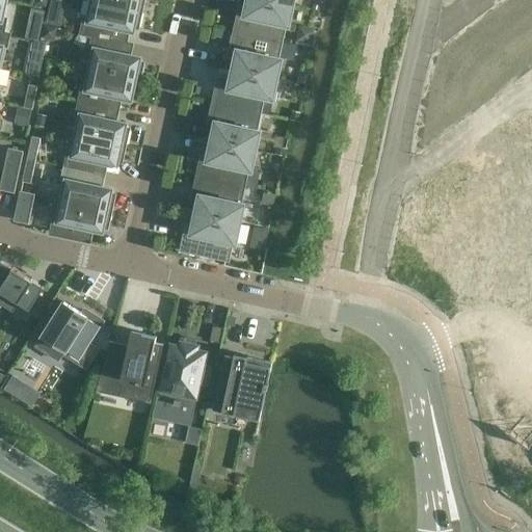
[(6,0),(0,0),(0,33),(9,35),(9,34),(3,33),(6,20),(2,19),(6,0)]
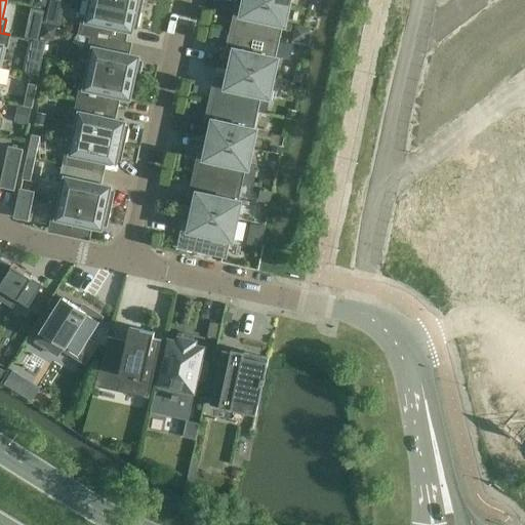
[(139,11),(87,0),(86,1),(90,2),(87,19),(83,18),(80,33),(121,41),(122,41),(110,38),(112,27),(131,31),(132,27),(135,28),(139,11)]
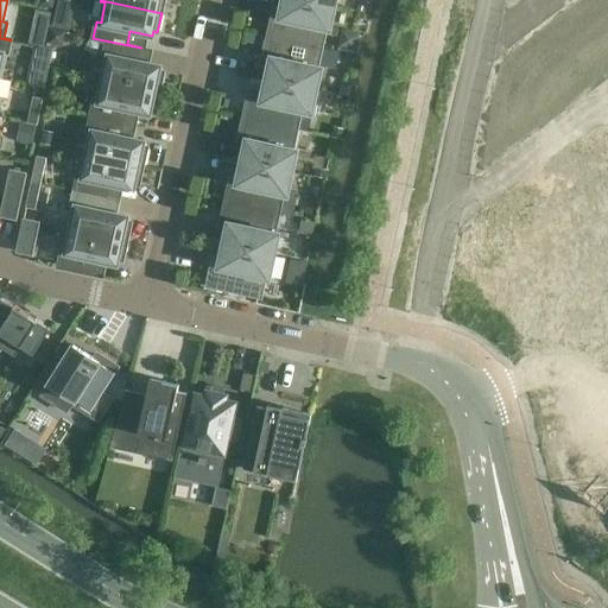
[(100,0),(101,0),(162,13),(164,0),(100,0)]
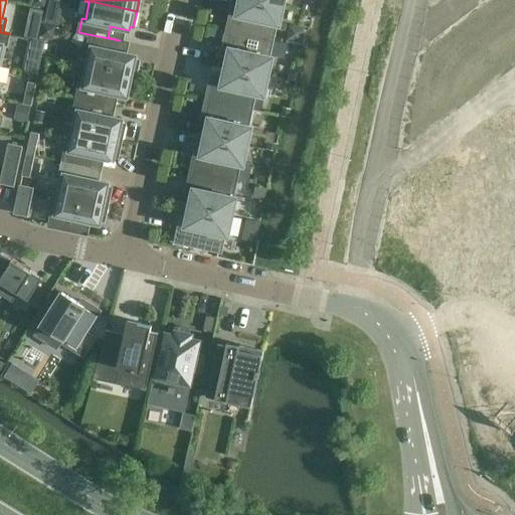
[(284,6),(258,0),(239,0),(236,14),(231,13),(227,30),(273,40),(276,24),(280,25),(284,6)]
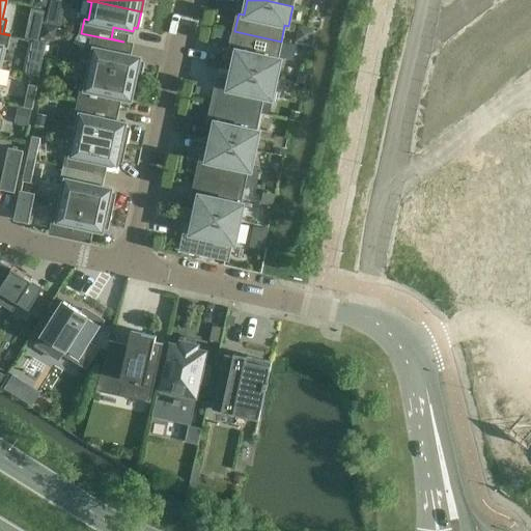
[(55,29),(46,27),(44,37),(54,39),(55,29)]
